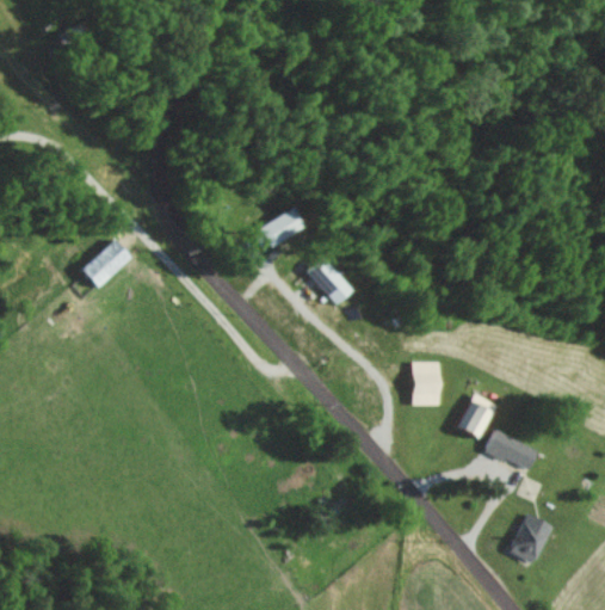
[(259,228),(272,247),(302,228),(289,208),(259,228)]
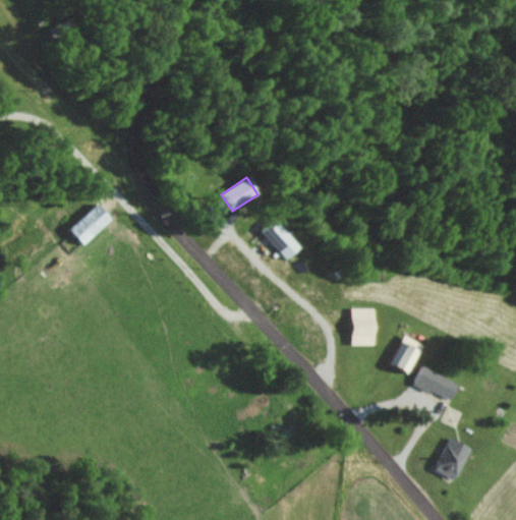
[(83,245),(112,219),(98,204),(69,230),(83,245)]
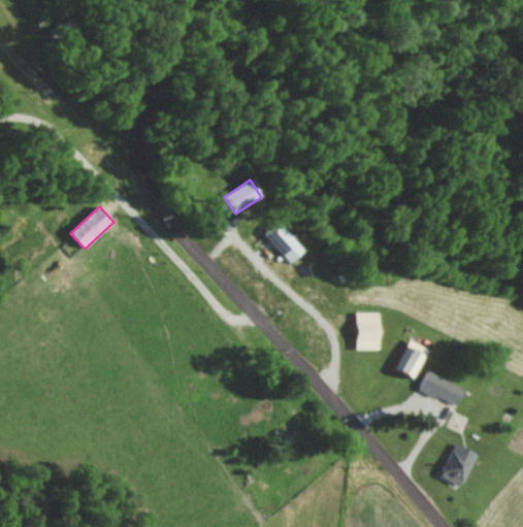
[(265,234),(292,263),(305,250),(279,222),(265,234)]
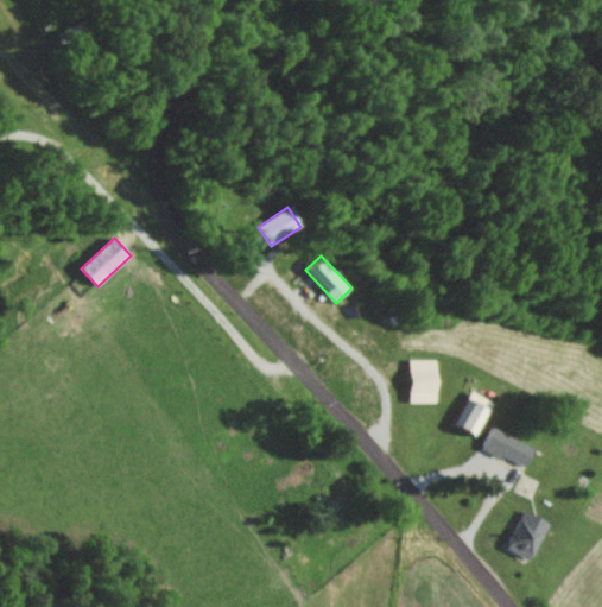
[(438,359),(411,360),(411,403),(439,403),(438,359)]
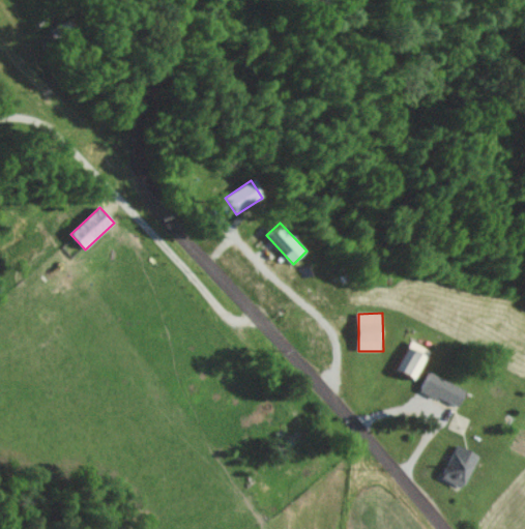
[(432,350),(411,341),(398,372),(418,381),(432,350)]
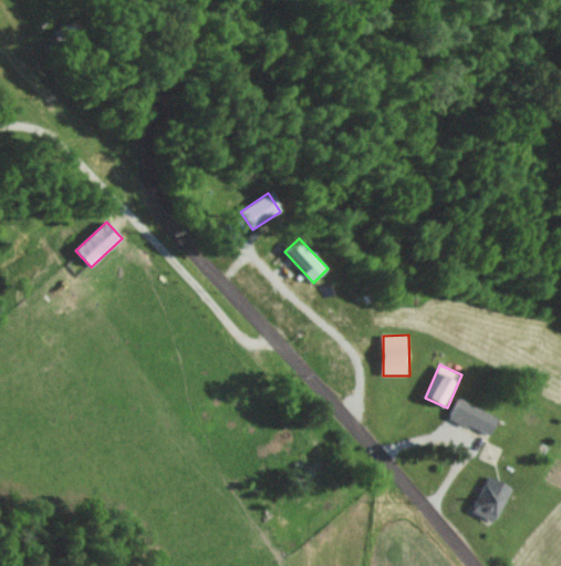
[(452,420),(491,435),(499,415),(460,400),(452,420)]
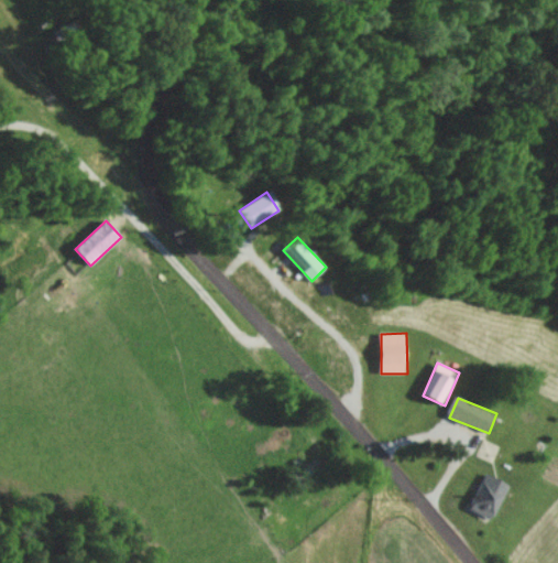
[(470,508),(493,520),(512,486),(489,474),(470,508)]
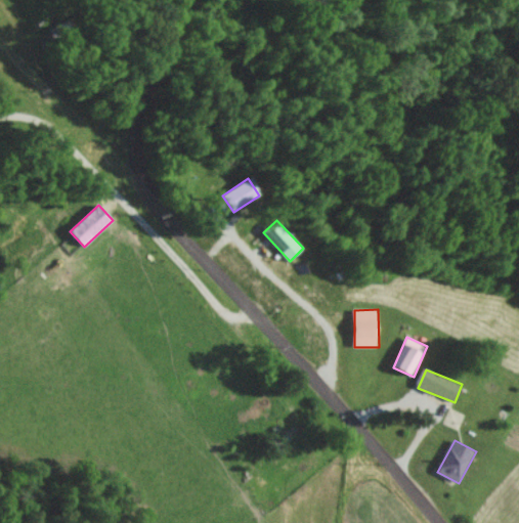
All buildings are outlined.
